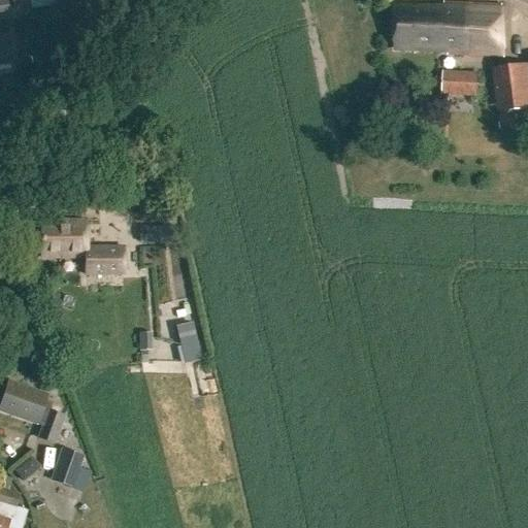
[(56,0),(29,0),(31,10),(57,5),(56,0)]
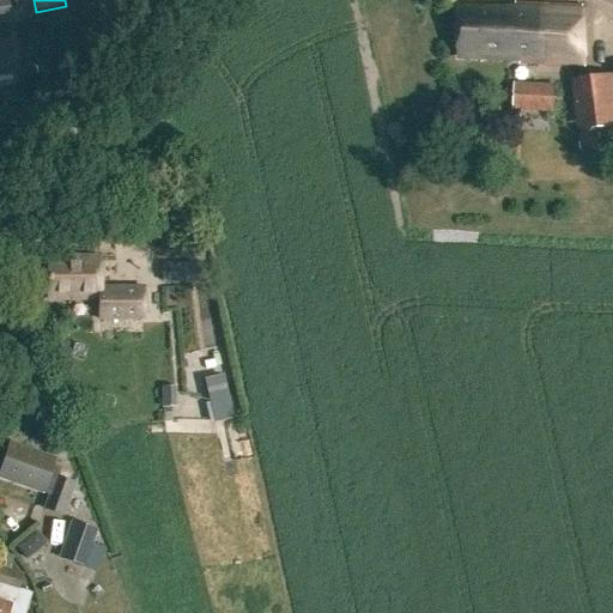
[(520,60),(519,64),(583,67),(582,6),(515,4),(514,11),(456,8),(457,58),(520,60)]
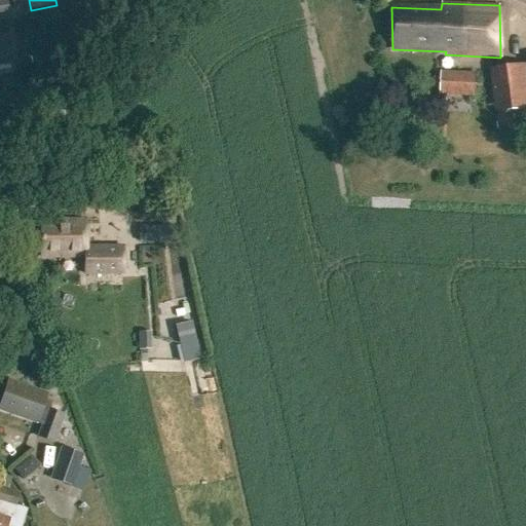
[(491,71),(498,127),(525,123),(525,67),(524,68),(524,66),(491,71)]
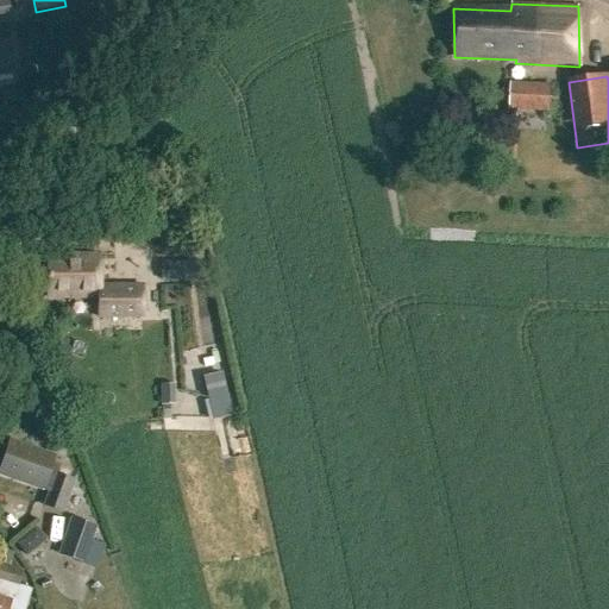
[(509,108),(527,110),(560,111),(562,87),(510,85),(509,108)]
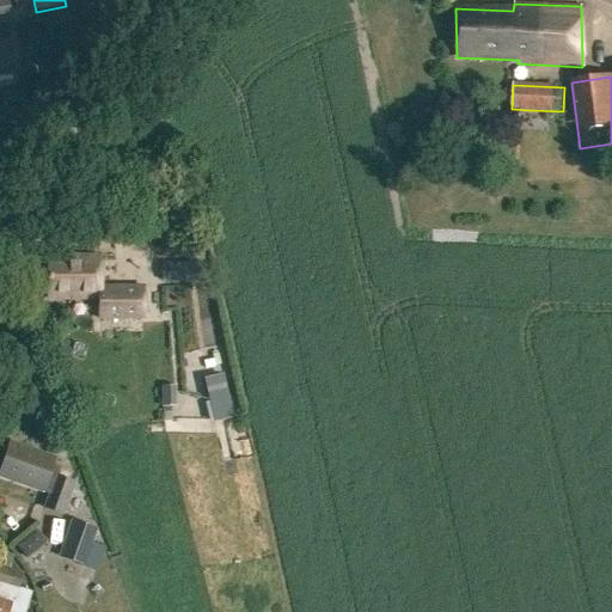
[(47,257),(47,299),(98,298),(98,318),(142,317),(142,288),(99,288),(99,257),(47,257)]
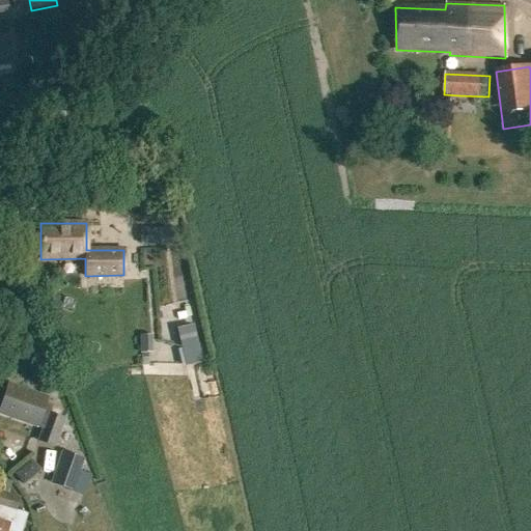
[(193,326),(176,330),(186,367),(203,363),(193,326)]
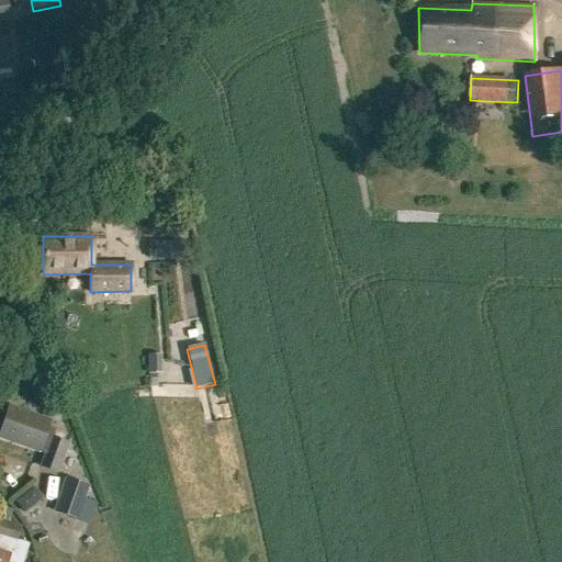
[(147,353),(147,374),(160,374),(160,353),(147,353)]
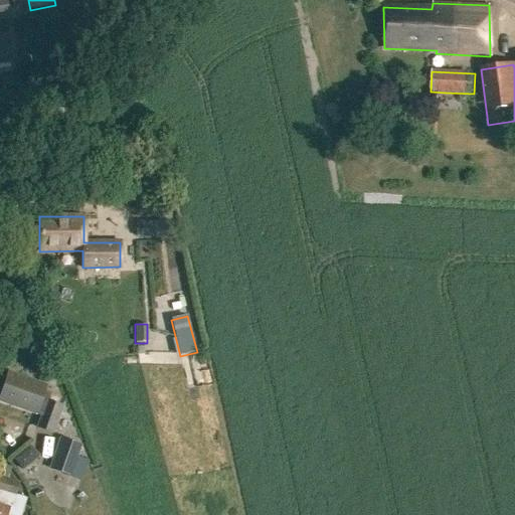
[(36,427),(51,433),(61,405),(47,400),(49,393),(43,391),(45,385),(7,372),(0,392),(0,401),(40,415),(36,427)]
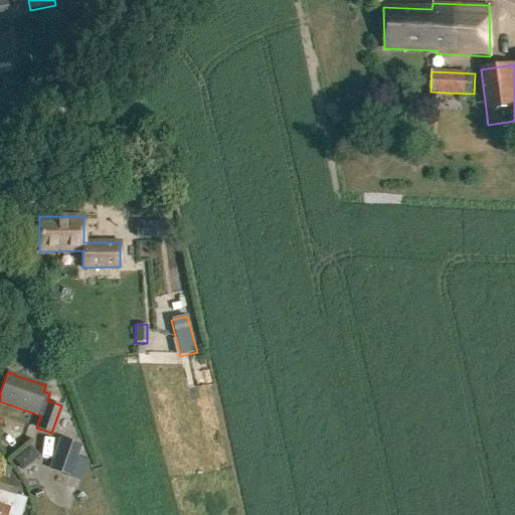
[(47,468),(69,476),(71,471),(79,474),(86,457),(77,454),(80,445),(58,437),(47,468)]
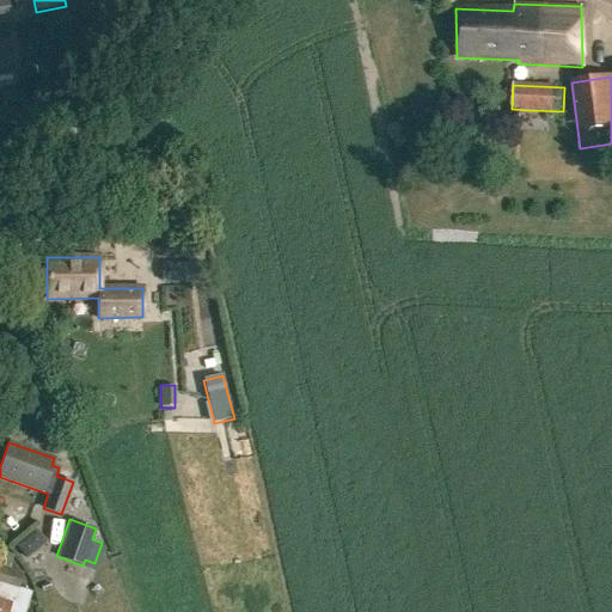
[(36,550),(24,538),(14,546),(25,558),(36,550)]
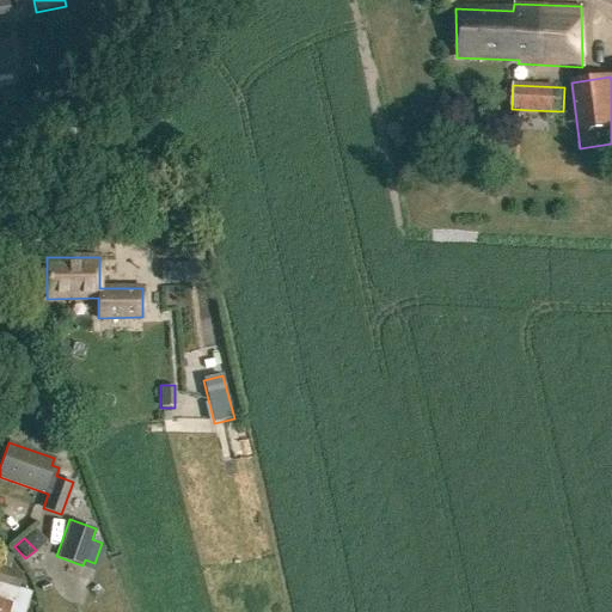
[(0,551),(0,565),(8,569),(12,555),(0,551)]
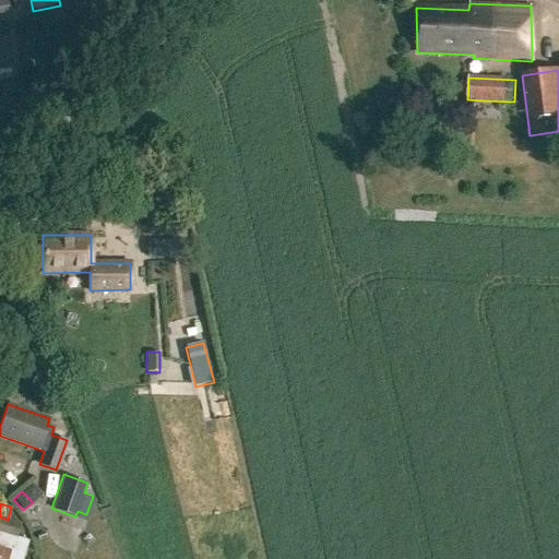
[(0,516),(0,533),(15,538),(20,523),(0,516)]
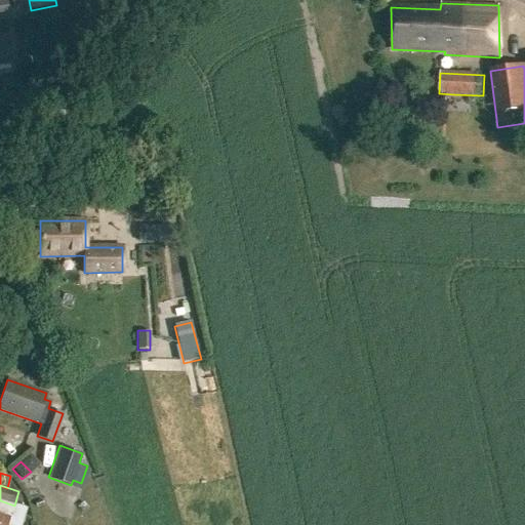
[(0,524),(7,524),(10,515),(0,511),(0,524)]
